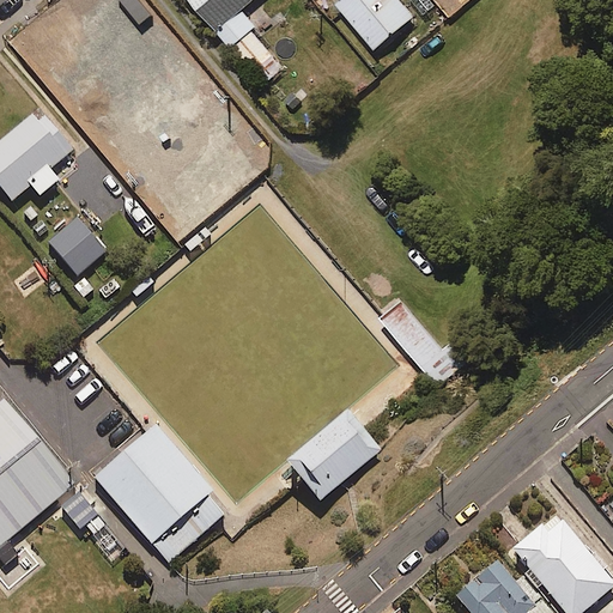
[(250,0),(192,0),(262,84),(283,67),(237,12),(250,0)]
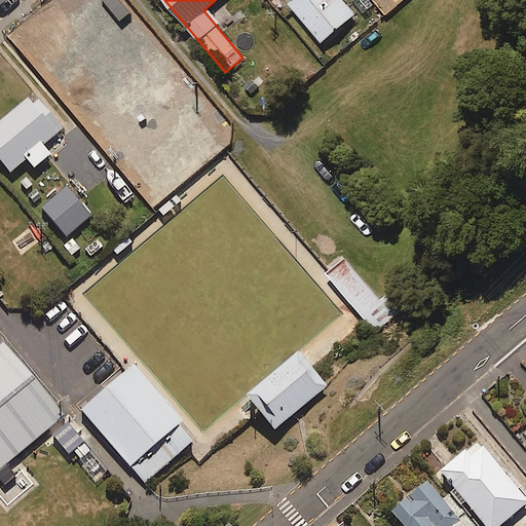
[(354,12),(344,0),(290,0),(289,2),(321,40),(354,12)]
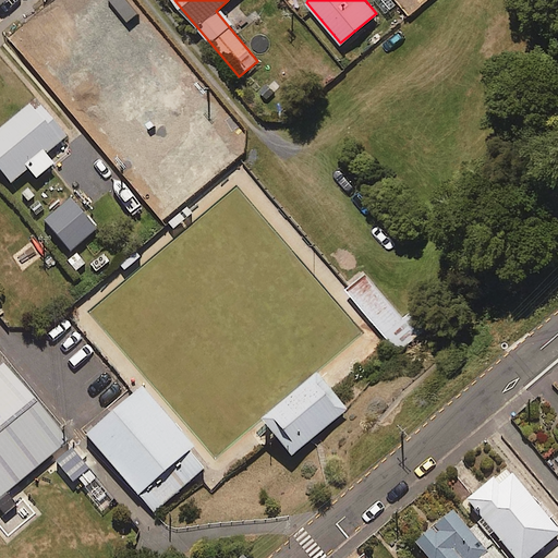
[(170,57),(135,14),(58,77),(94,120),(170,57)]
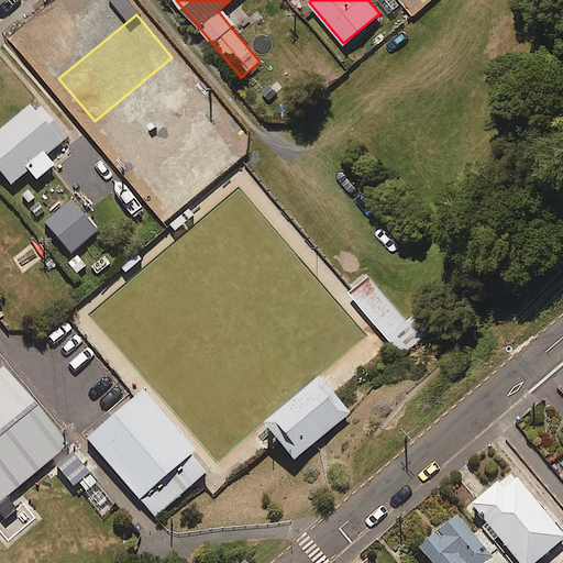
[(63,139),(32,102),(0,128),(0,172),(10,184),(26,169),(35,179),(53,164),(44,154),(63,139)]
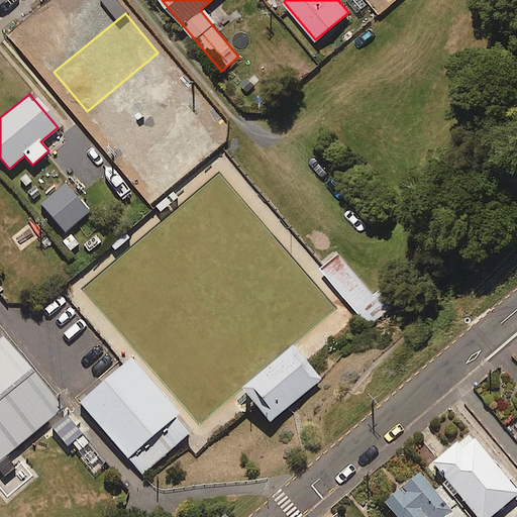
[(88,212),(65,185),(41,204),(65,232),(88,212)]
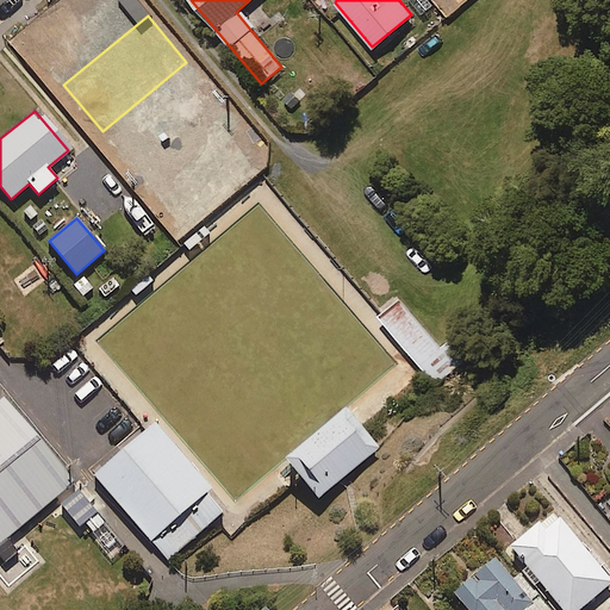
[(215,241),(204,226),(182,242),(193,256),(215,241)]
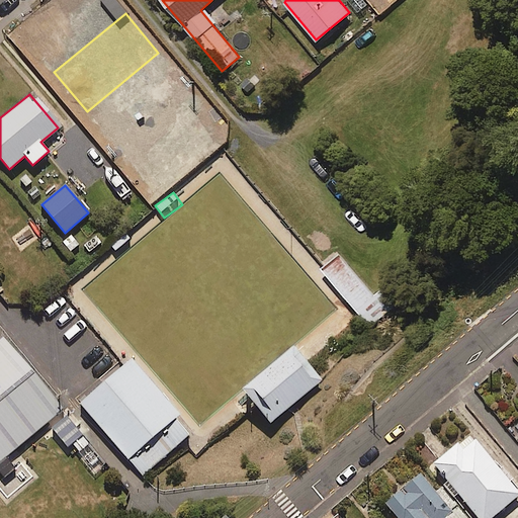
[(395,306),(380,289),(375,293),(340,251),(321,267),(370,326),(395,306)]
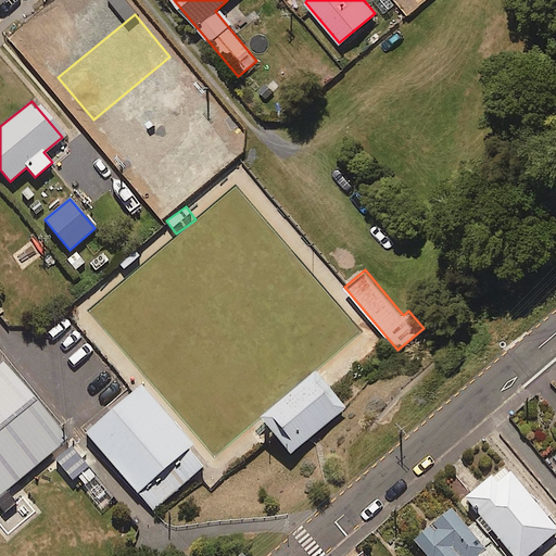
[(0,494),(66,439),(2,362),(0,363),(0,494)]
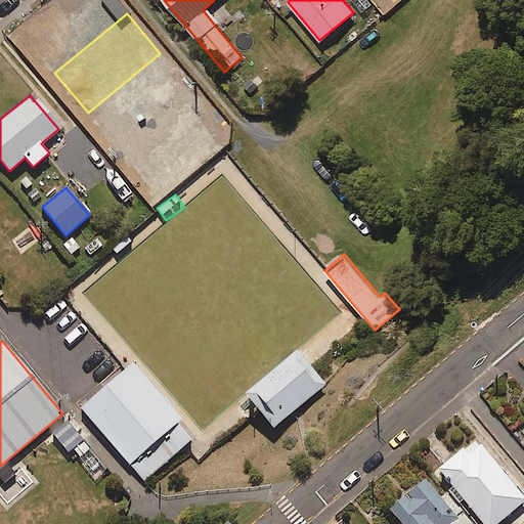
[(323,383),(294,348),(242,393),(271,428),(323,383)]
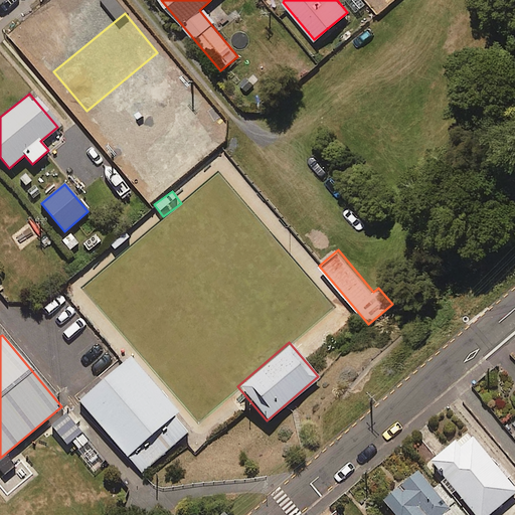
[(192,433),(129,357),(77,400),(141,475),(192,433)]
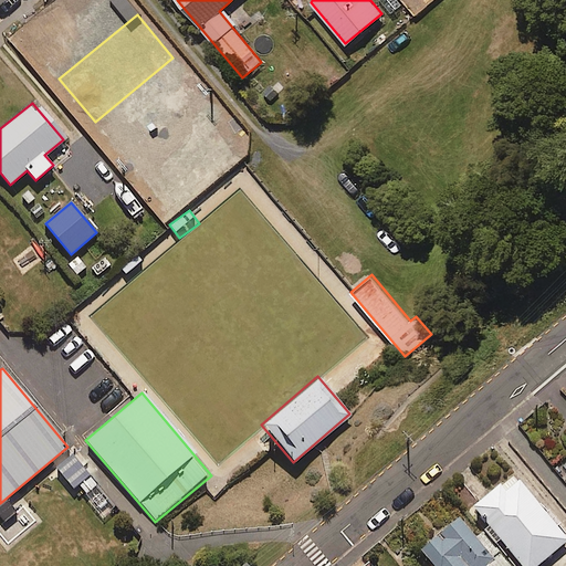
[(534,565),(565,541),(565,540),(512,474),(473,506),(522,565),(534,565)]
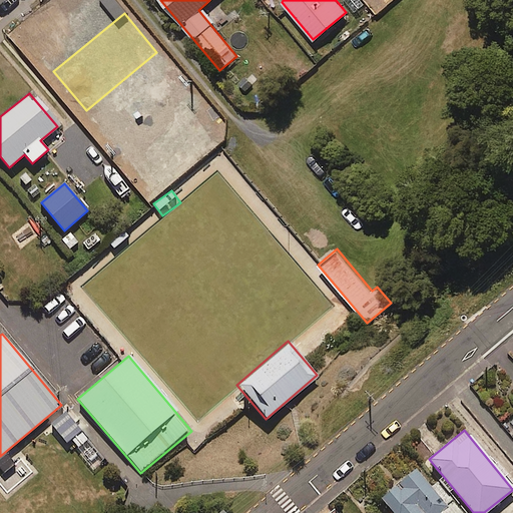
[(436,493),(414,469),(382,498),(395,512),(459,512),(460,512),(439,490),(436,493)]
